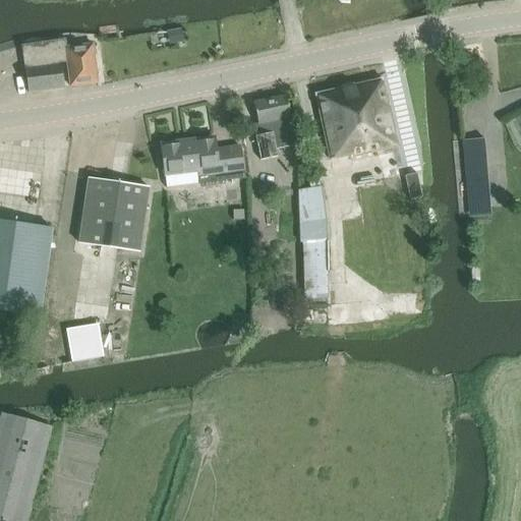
[(180,30),(171,32),(173,44),(182,42),(180,30)]
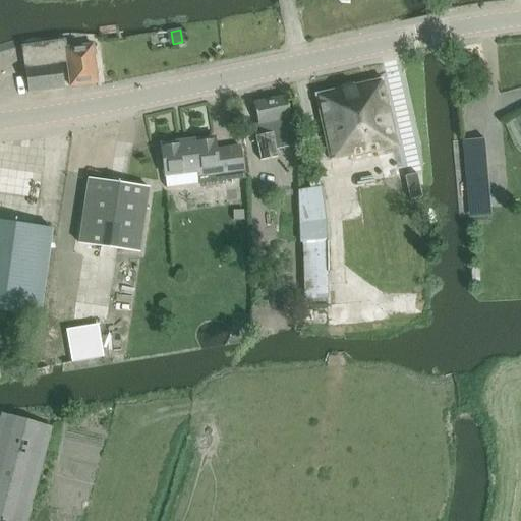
[(24,45),(31,92),(66,88),(63,62),(69,61),(72,87),(97,83),(92,44),(66,47),(65,40),(24,45)]
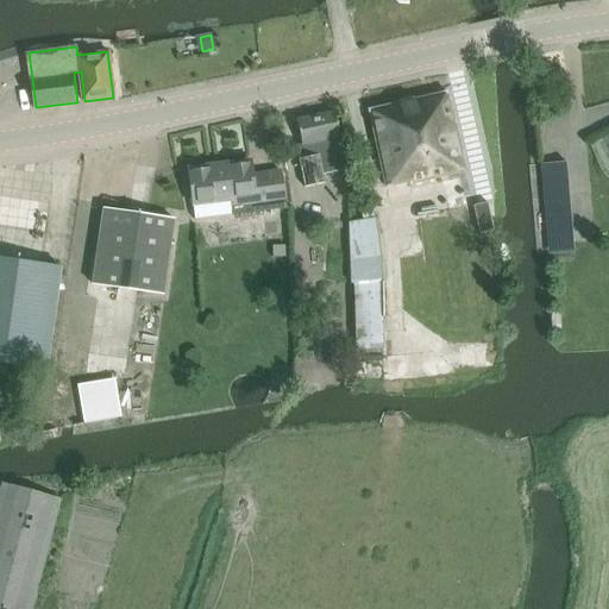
[(414,183),(443,176),(465,171),(447,93),(413,100),(412,98),(399,100),(399,104),(371,110),(389,186),(413,180),(414,183)]
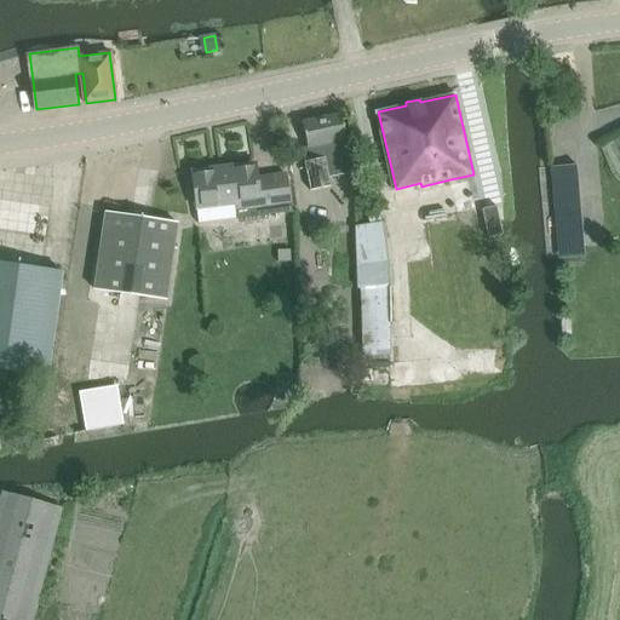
[(329,176),(352,171),(340,113),(303,120),(311,160),(306,161),(311,188),(332,184),(329,176)]
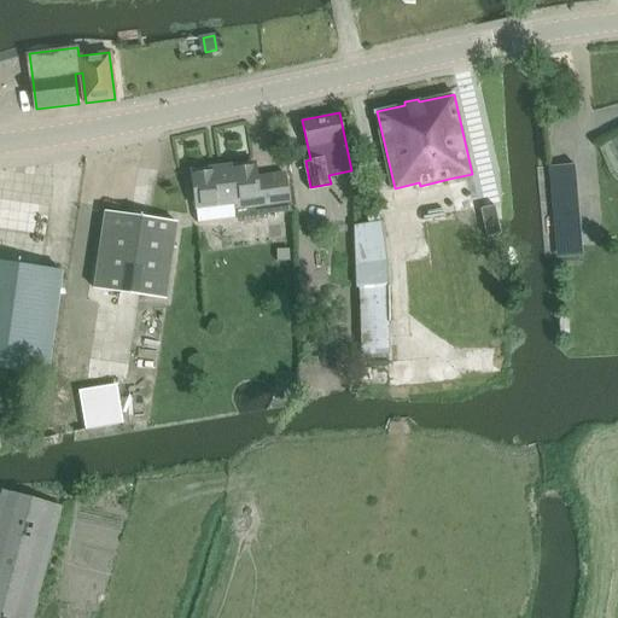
[(546,121),(549,132),(571,123),(567,112),(546,121)]
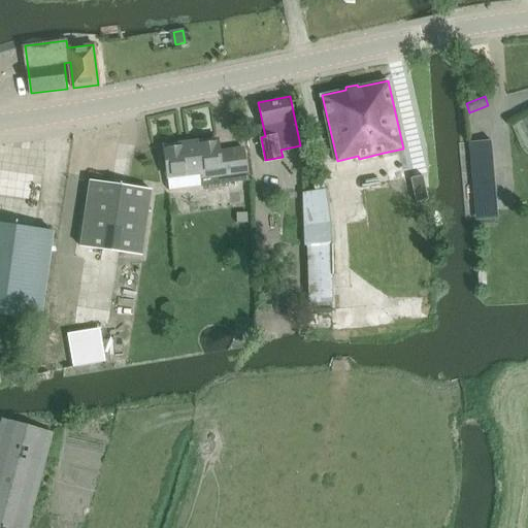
[(218,138),(162,145),(167,179),(168,192),(202,187),(249,180),(243,147),(219,151),(218,138)]
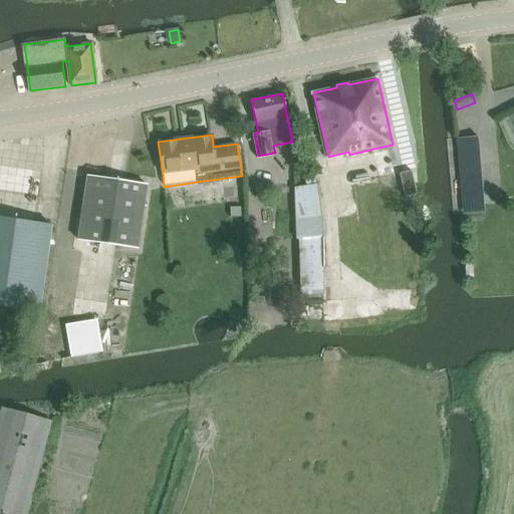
[(478,138),(457,140),(461,196),(483,194),(478,138)]
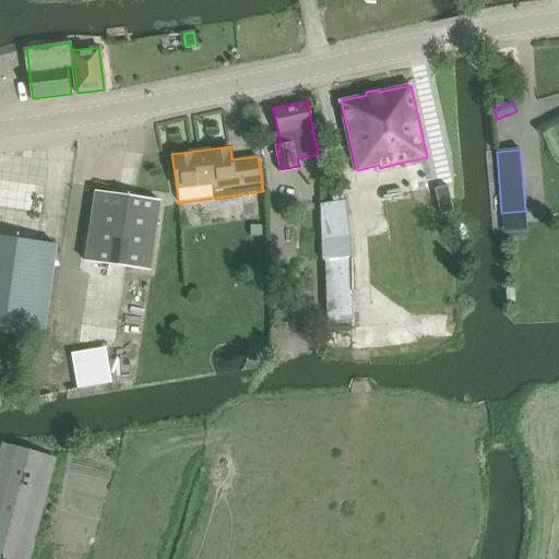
[(161,202),(96,192),(84,263),(151,273),(161,202)]
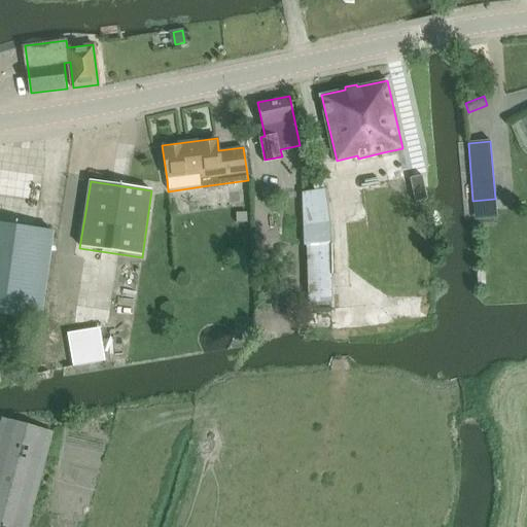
[(344,220),(347,281),(410,278),(408,242),(406,242),(405,212),(414,212),(413,185),(362,188),(364,219),(344,220)]
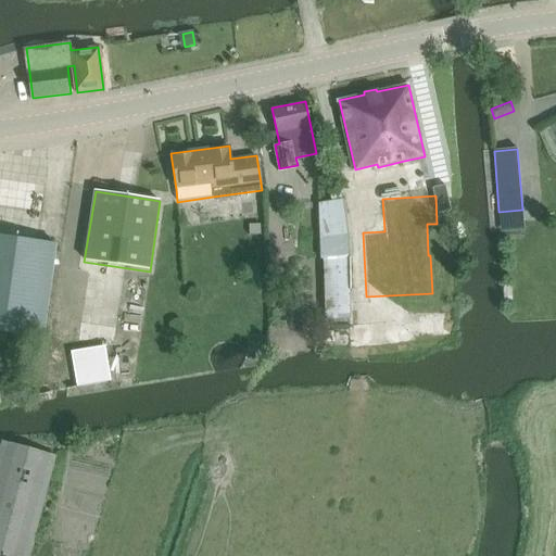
[(341,200),(318,203),(319,260),(323,260),(324,320),(349,319),(348,242),(341,200)]
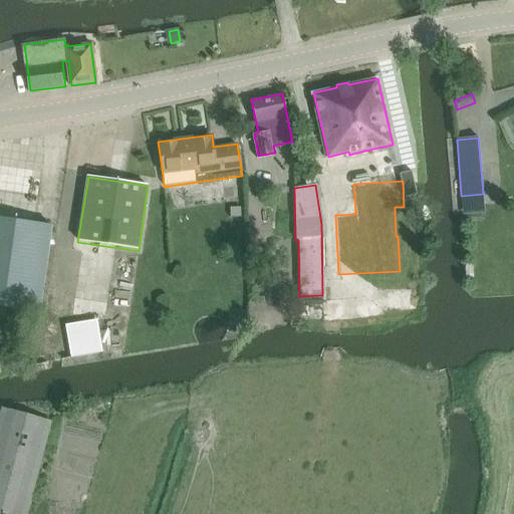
[(230,208),(230,218),(241,217),(240,208),(230,208)]
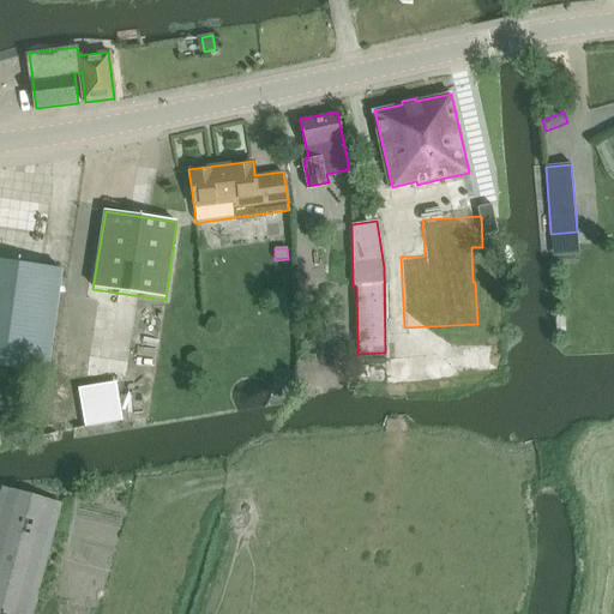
[(0,258),(0,365),(46,373),(62,269),(0,258)]
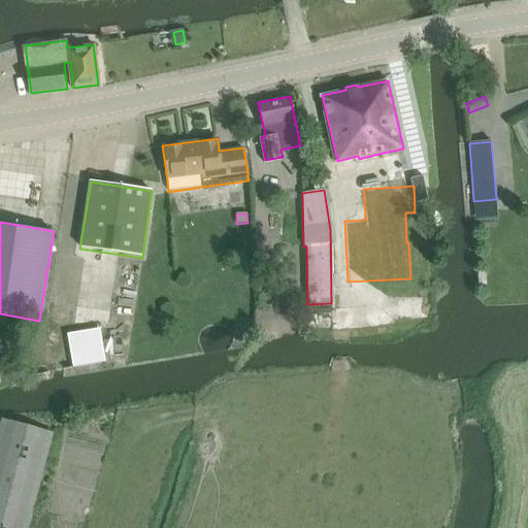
[(69,354),(100,355),(101,322),(71,321),(69,354)]
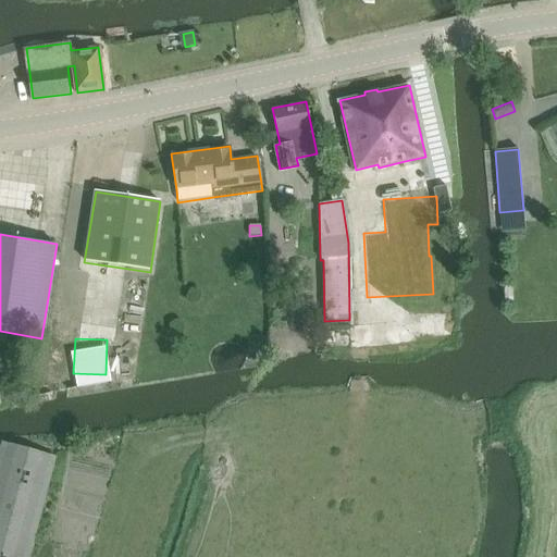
[(29,556),(56,456),(3,443),(0,454),(0,556),(29,556)]
